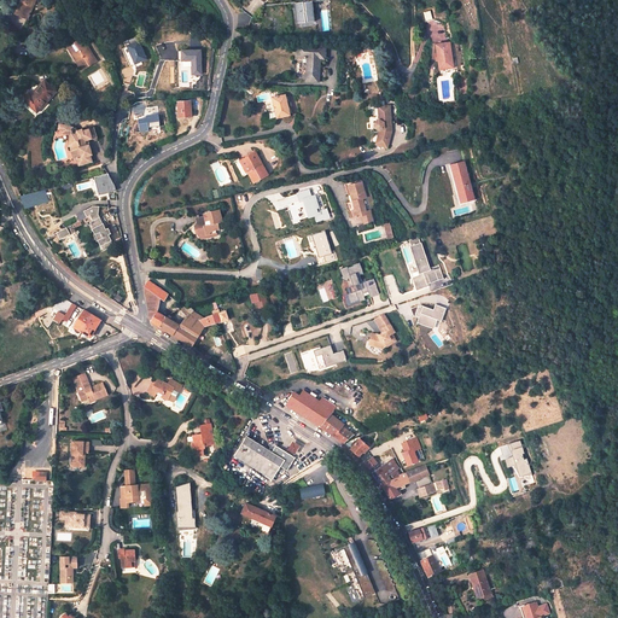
[(23,0),(21,6),(31,11),(35,0),(23,0)]
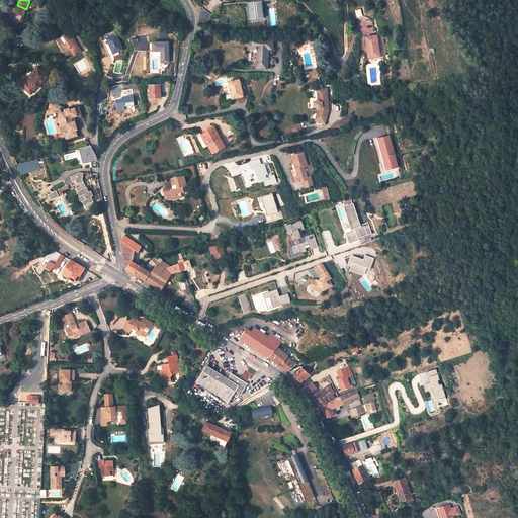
[(265,17),(263,2),(246,3),(248,19),(265,17)]
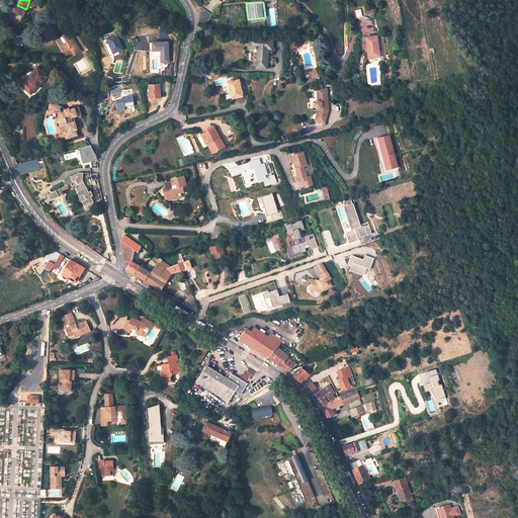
[(380,56),(377,31),(365,32),(369,58),(380,56)]
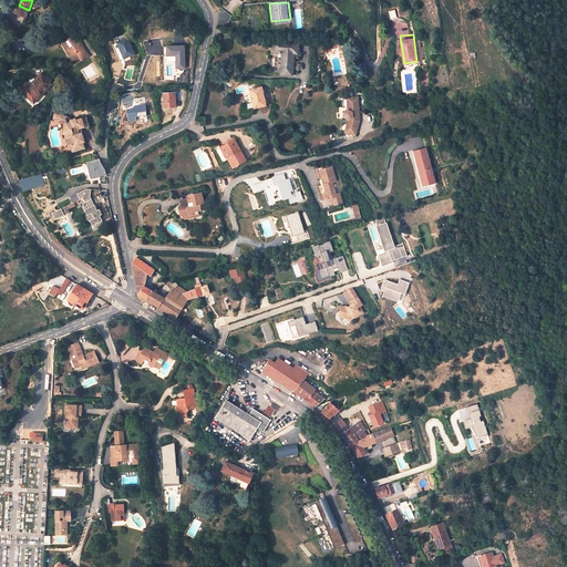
[(75,37),(86,54),(90,53),(79,35),(75,37)]
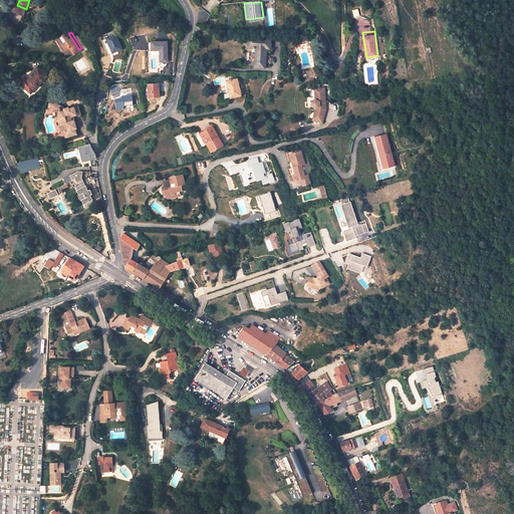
[(78,49),(68,33),(59,39),(70,55),(78,49)]
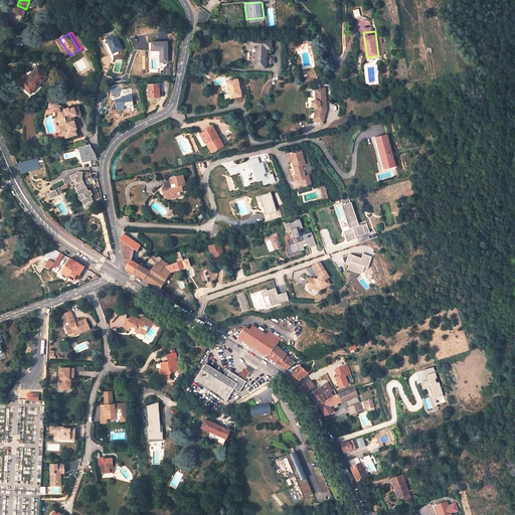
[(123,48),(117,34),(109,37),(113,46),(111,46),(113,52),(123,48)]
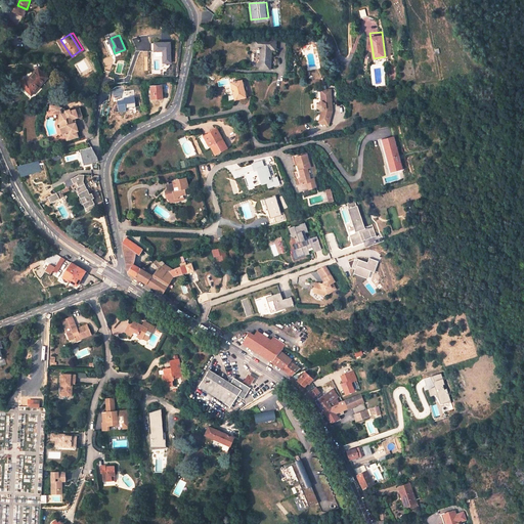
[(273,50),(274,40),(251,38),(250,48),(258,49),(257,69),(268,70),(268,50),(273,50)]
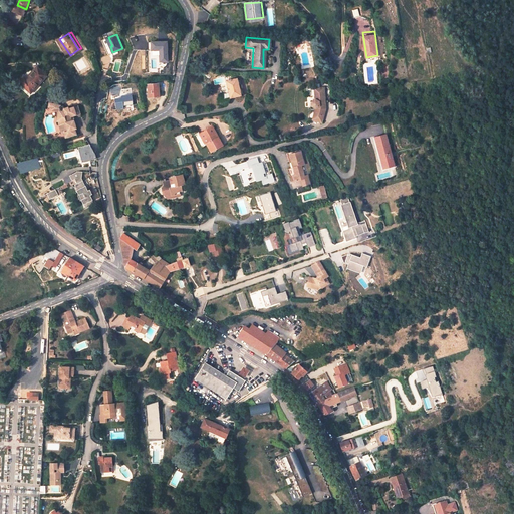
[(70,55),(59,39),(57,41),(67,57),(70,55)]
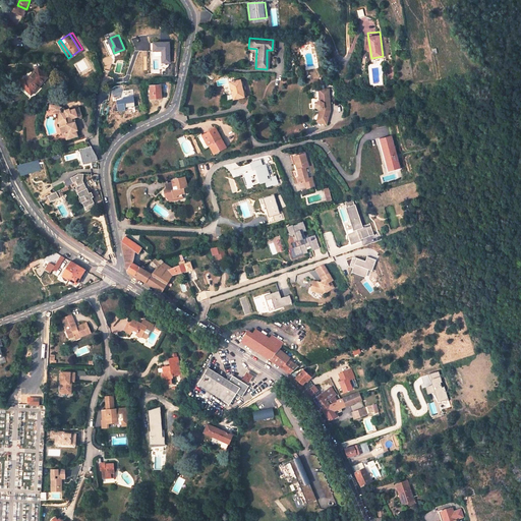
[(163,64),(172,64),(172,42),(152,43),(152,52),(162,52),(163,64)]
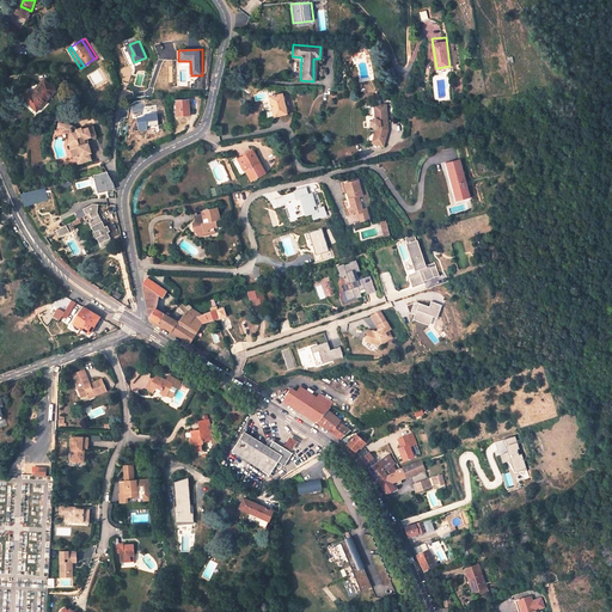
[(57,91),(46,79),(32,93),(30,91),(23,98),(37,111),(57,91)]
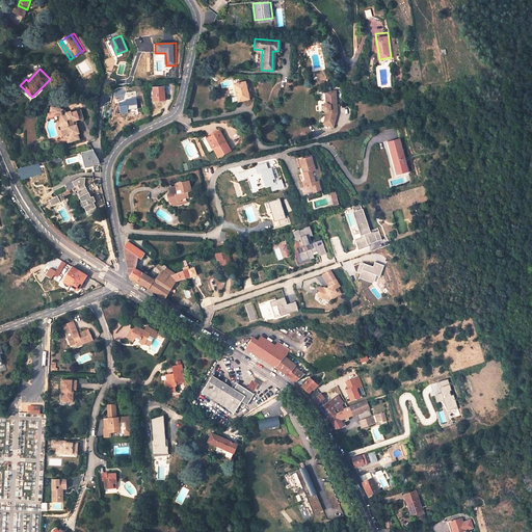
[(234,84),(237,102),(248,100),(246,82),(234,84)]
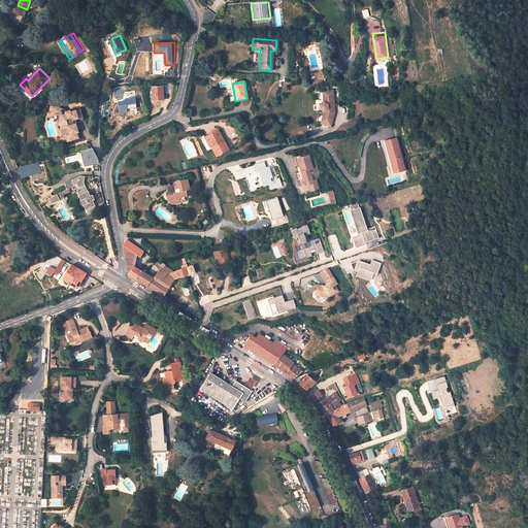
[(164,100),(163,87),(152,88),(154,101),(164,100)]
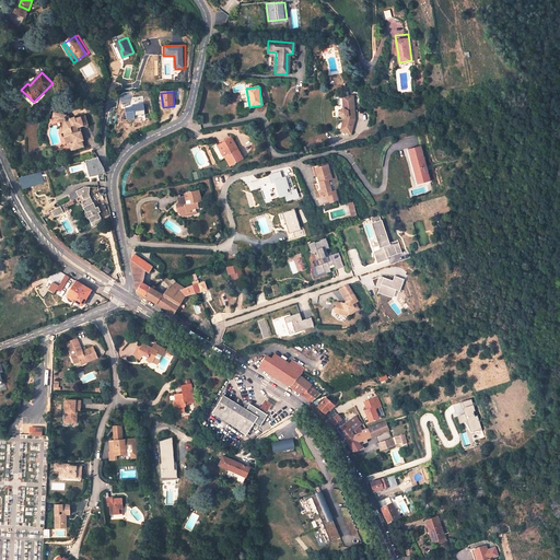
[(356,119),(351,96),(345,97),(346,102),(340,103),(341,112),(338,114),(339,117),(343,119),(342,131),(352,133),(356,119)]
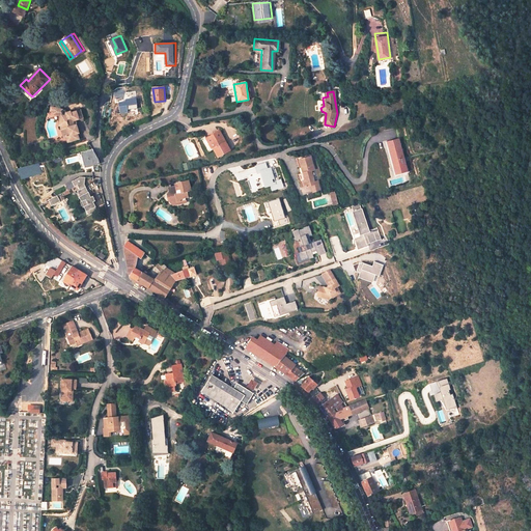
[(76,124),(75,119),(85,116),(83,109),(73,111),(73,109),(67,110),(66,114),(62,113),(61,114),(60,122),(62,123),(61,126),(64,136),(66,135),(68,140),(80,137),(78,132),(80,132),(78,126),(76,124)]
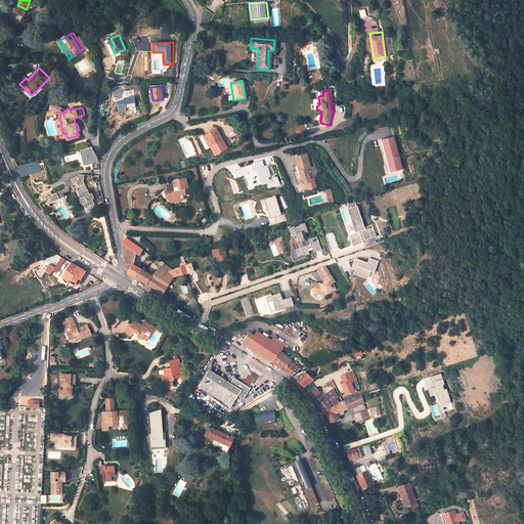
[(226,148),(216,130),(207,135),(210,140),(208,141),(215,156),(226,148)]
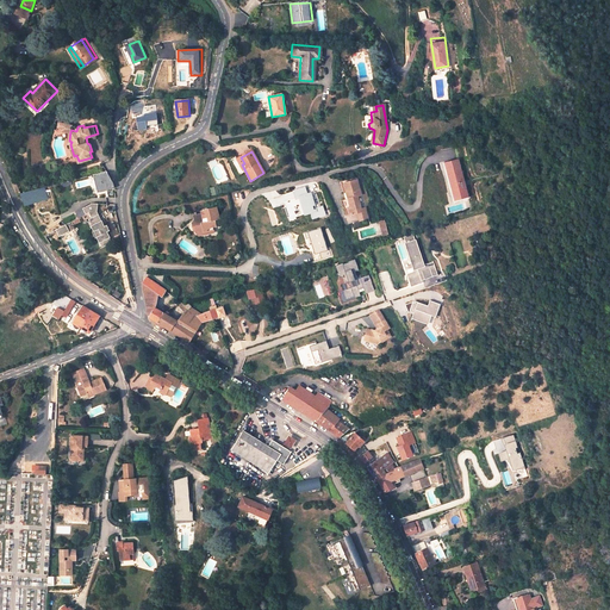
[(459,160),(443,163),(454,200),(470,195),(459,160)]
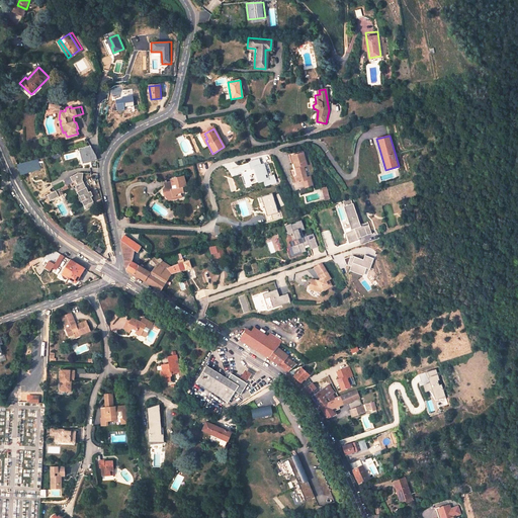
[(79,149),(83,164),(98,160),(97,156),(91,145),(79,149)]
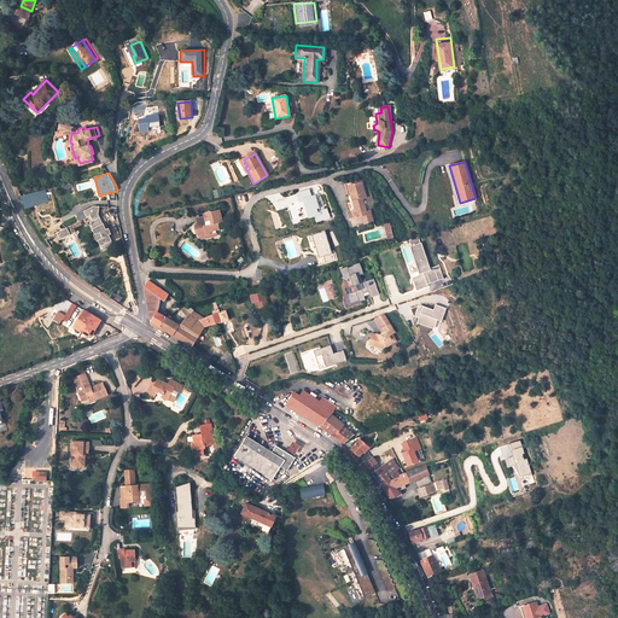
[(360,187),(357,182),(348,186),(350,196),(354,194),(356,199),(353,200),(355,210),(349,211),(351,220),(355,219),(356,221),(363,219),(365,225),(374,222),(371,211),(366,213),(365,209),(367,209),(363,199),(367,198),(363,186),(360,187)]
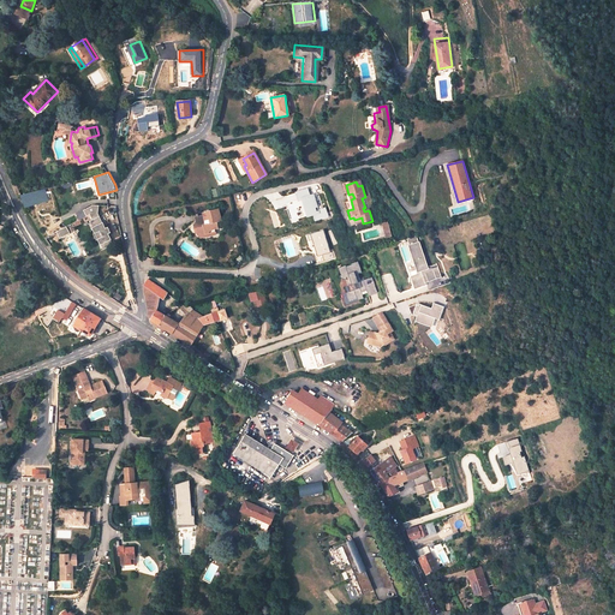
[(45,190),(29,193),(21,196),(25,208),(47,201),(45,190)]
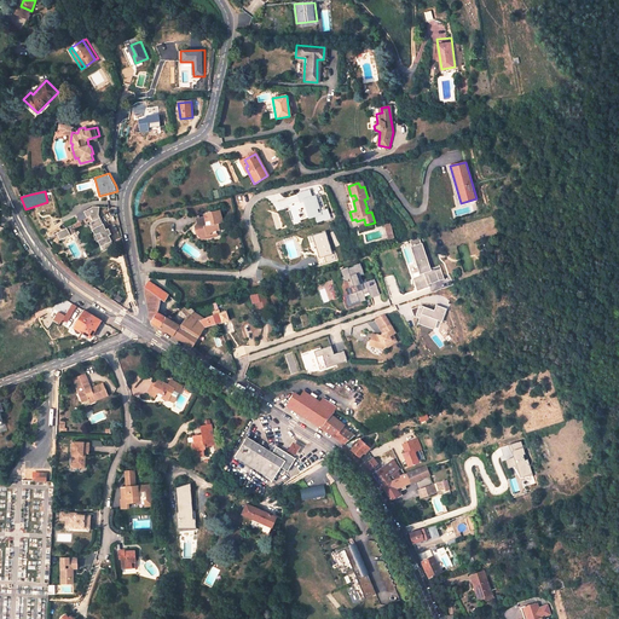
[(312,204),(307,207),(310,217),(317,214),(318,219),(329,217),(327,210),(323,210),(322,206),(313,208),(312,204)]
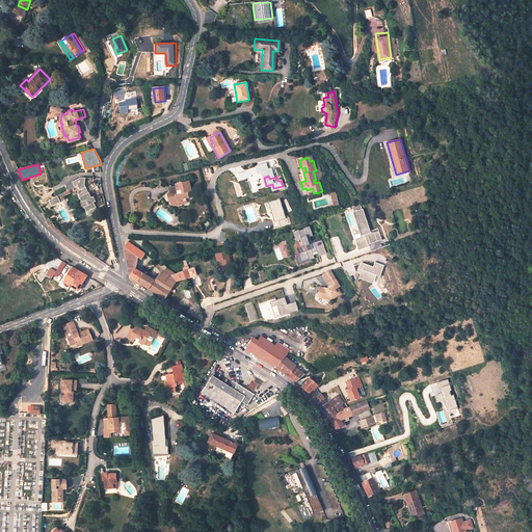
[(80,191),(86,188),(85,185),(86,179),(82,179),(73,183),(76,189),(78,187),(80,191)]
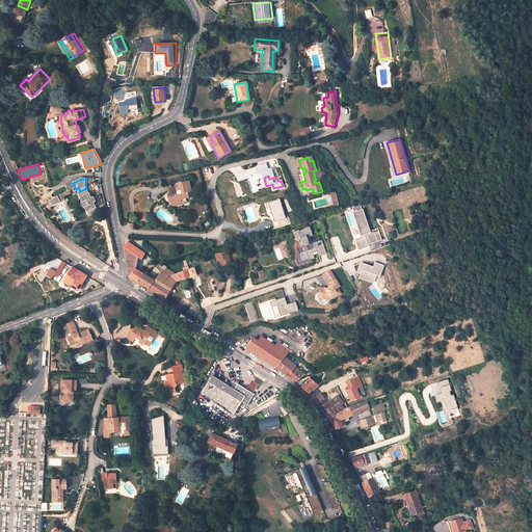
[(177,190),(170,191),(168,195),(169,201),(174,203),(180,202),(181,200),(186,198),(189,197),(188,192),(191,191),(189,181),(176,184),(177,190)]
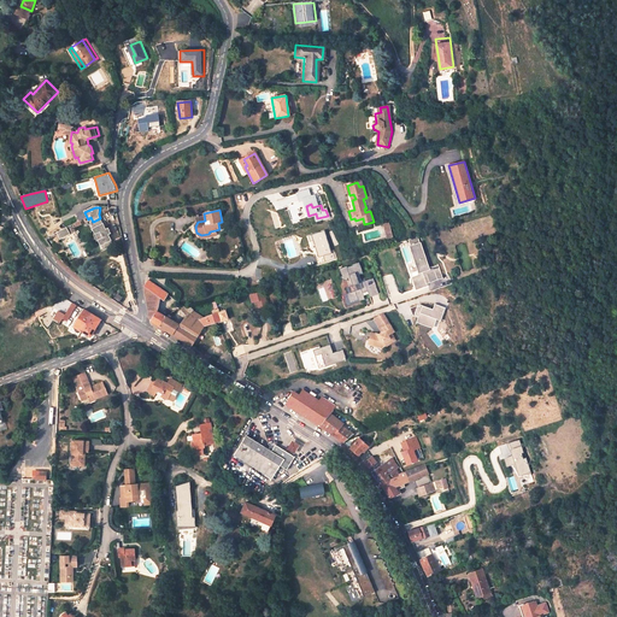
[(88,219),(84,212),(77,216),(81,222),(88,219)]
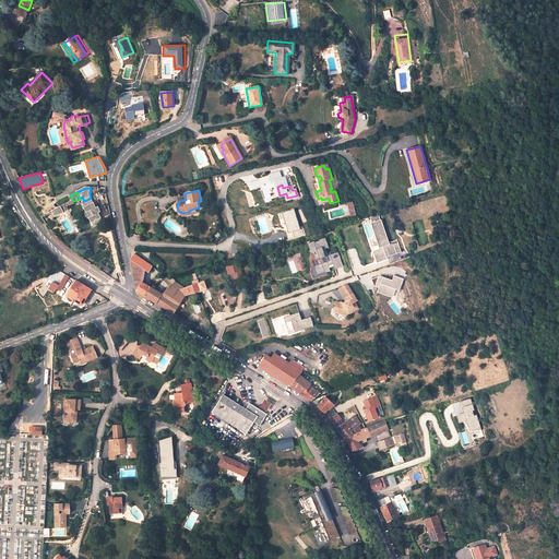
[(94,202),(91,198),(84,201),(83,201),(85,205),(84,206),(86,212),(88,218),(90,218),(92,223),(93,223),(95,227),(104,224),(100,218),(102,217),(99,213),(102,213),(99,206),(97,207),(95,202),(94,202)]
